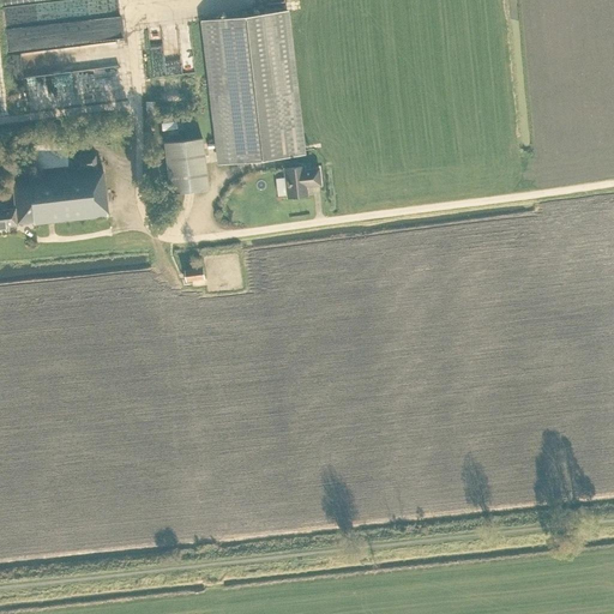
[(220,163),(250,160),(302,152),(284,11),(202,22),(220,163)]
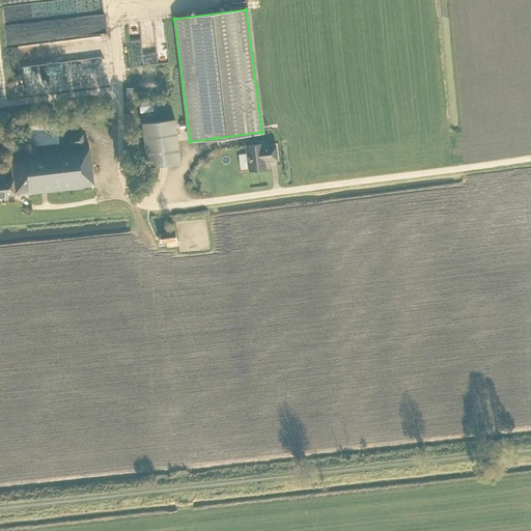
[(5,23),(17,23),(17,17),(14,17),(14,12),(5,12),(5,23)]
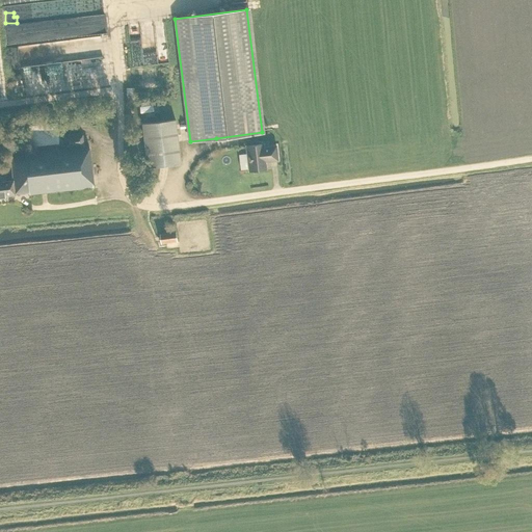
[(85,14),(49,12),(49,20),(56,20),(55,35),(84,35),(85,14)]
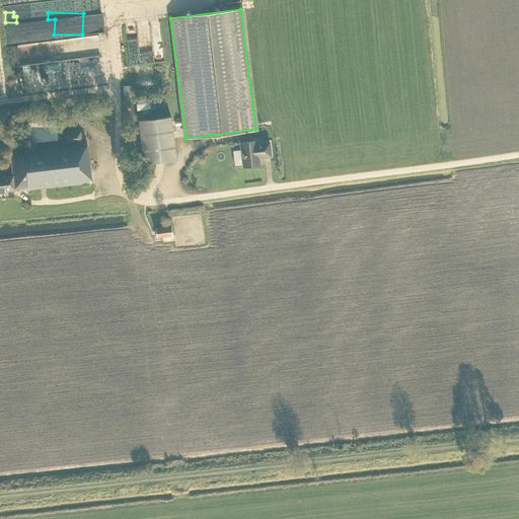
[(132,54),(132,61),(147,61),(146,46),(141,46),(141,54),(132,54)]
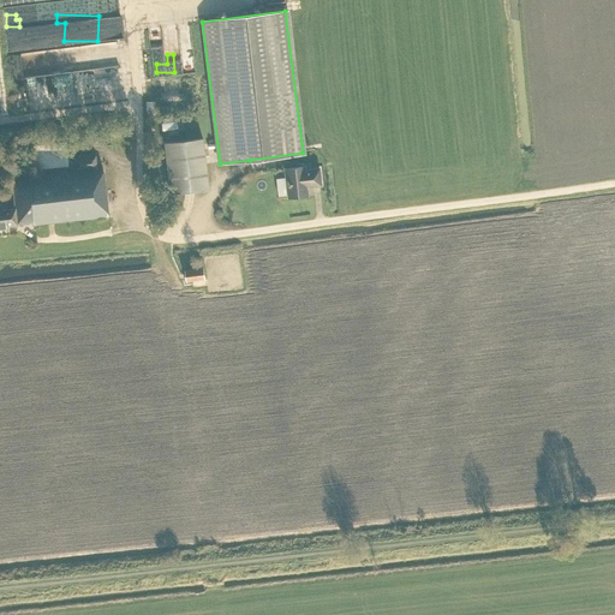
[(171,193),(208,189),(202,138),(165,143),(171,193)]
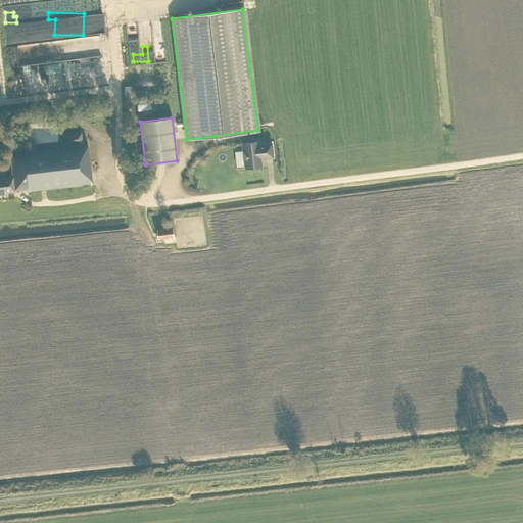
[(58,141),(56,121),(28,124),(30,144),(58,141)]
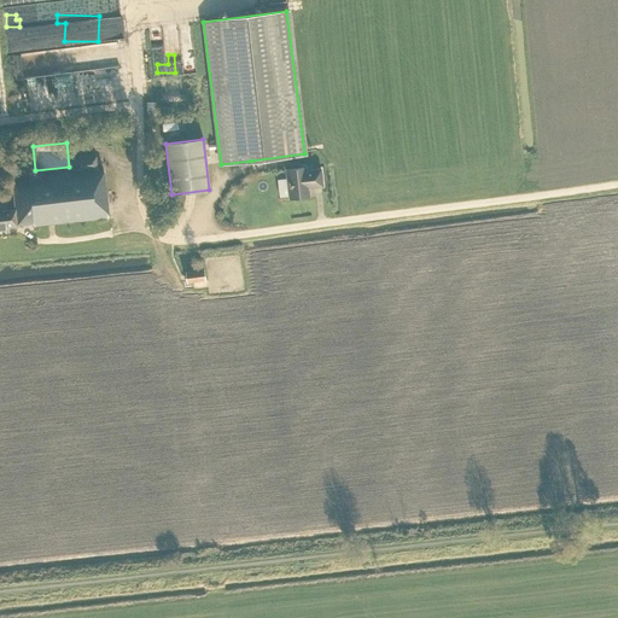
[(34,228),(109,217),(103,170),(97,172),(94,156),(74,158),(75,174),(10,182),(13,210),(0,211),(0,231),(4,232),(4,231),(16,229),(16,228),(34,226),(34,228)]
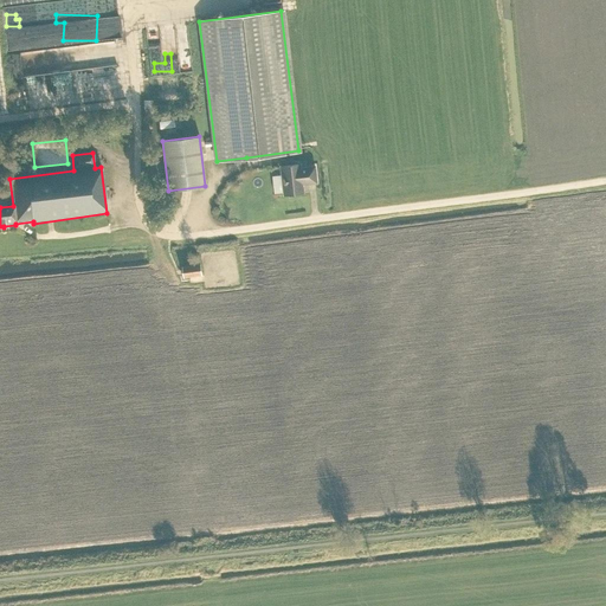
[(283,194),(287,194),(288,195),(294,195),(295,193),(303,192),(302,181),(307,181),(307,182),(316,181),(314,165),(301,167),(300,162),(279,165),(283,194)]
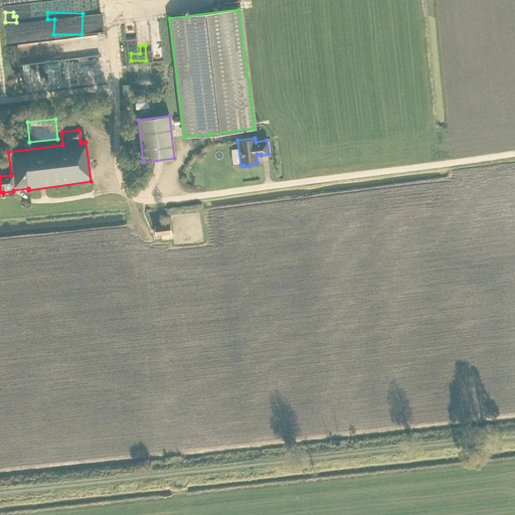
[(154,226),(156,236),(171,234),(170,224),(154,226)]
